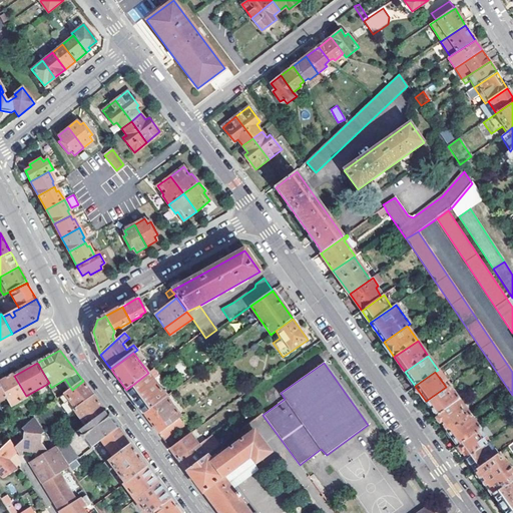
[(148,373),(126,390),(141,410),(144,414),(166,397),(148,373)]
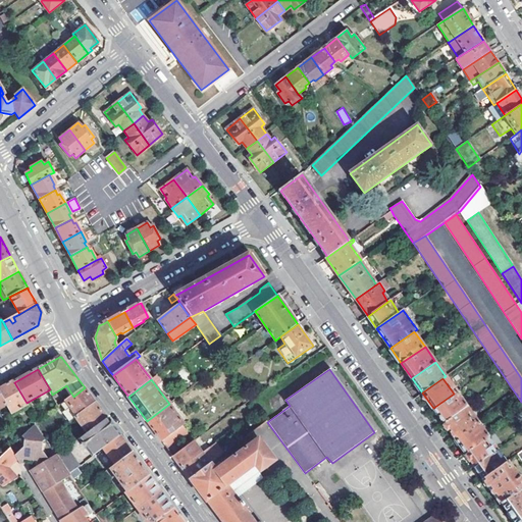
[(14,382),(14,381),(1,388),(0,388),(0,392),(7,405),(13,415),(29,406),(27,403),(14,382)]
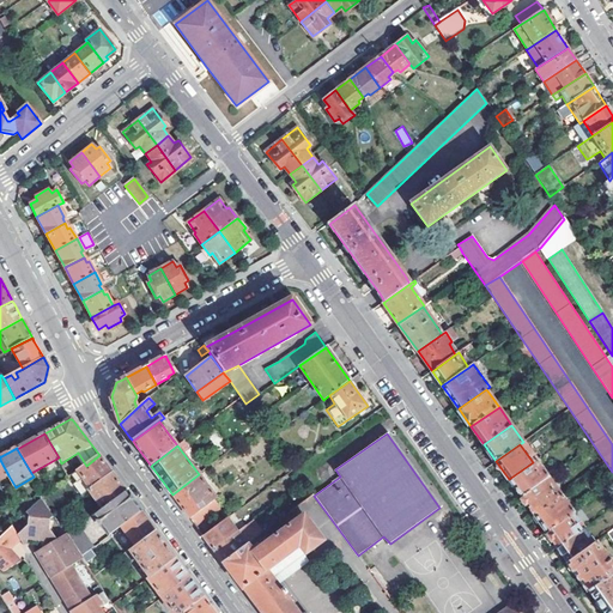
[(92,487),(113,473),(102,460),(99,455),(86,466),(80,469),(92,487)]
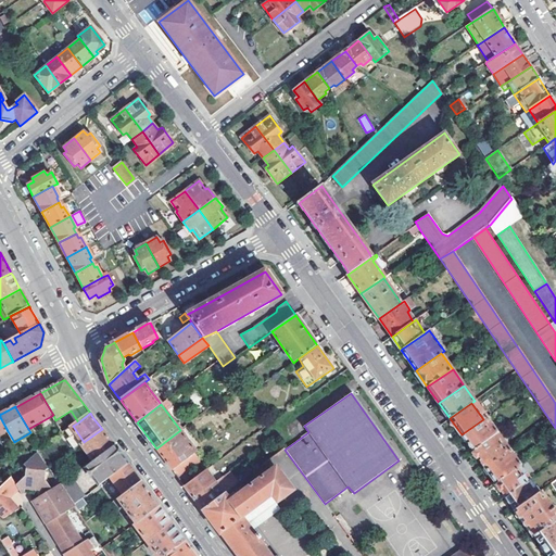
[(462,434),(472,451),(495,434),(498,432),(487,417),(483,419),(462,434)]
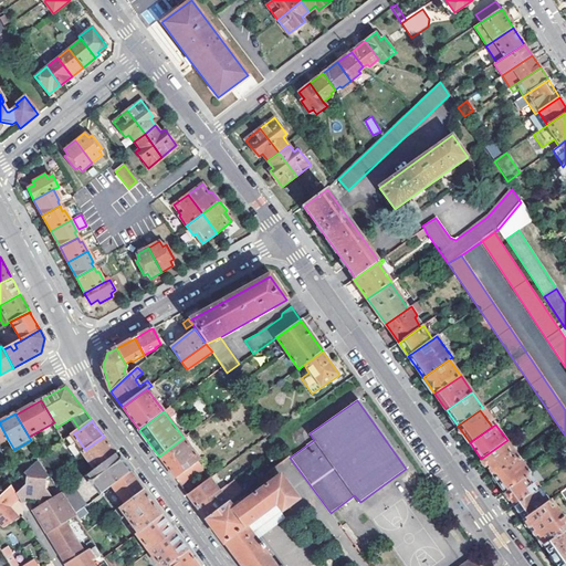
[(95,469),(116,453),(109,444),(104,437),(85,450),(83,452),(95,469)]
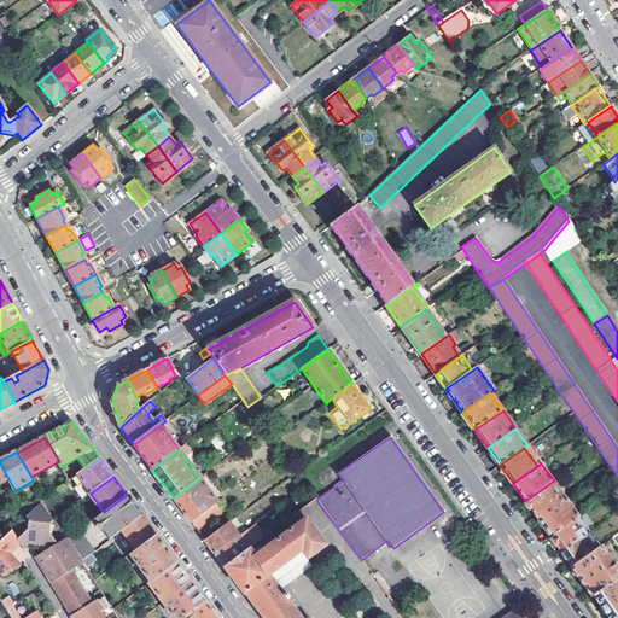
[(200,478),(174,499),(190,520),(205,541),(219,531),(213,524),(223,516),(216,505),(219,503),(200,478)]
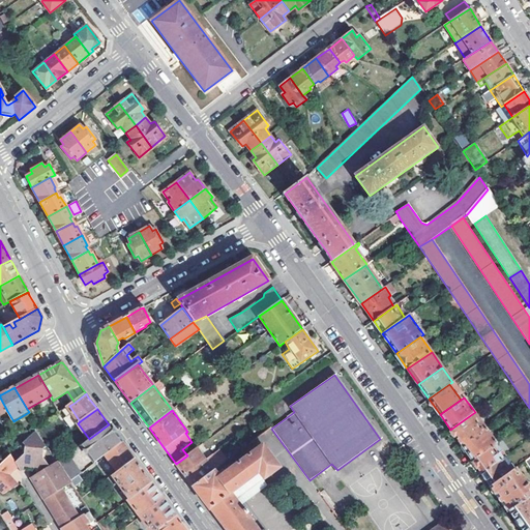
[(450,430),(462,445),(483,431),(472,414),(450,430)]
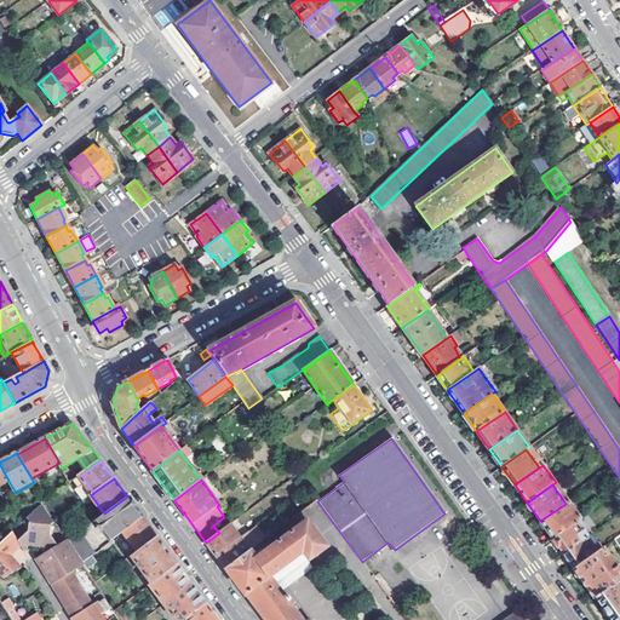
[(96,520),(112,543),(124,533),(143,518),(141,514),(127,497),(104,514),(96,520)]
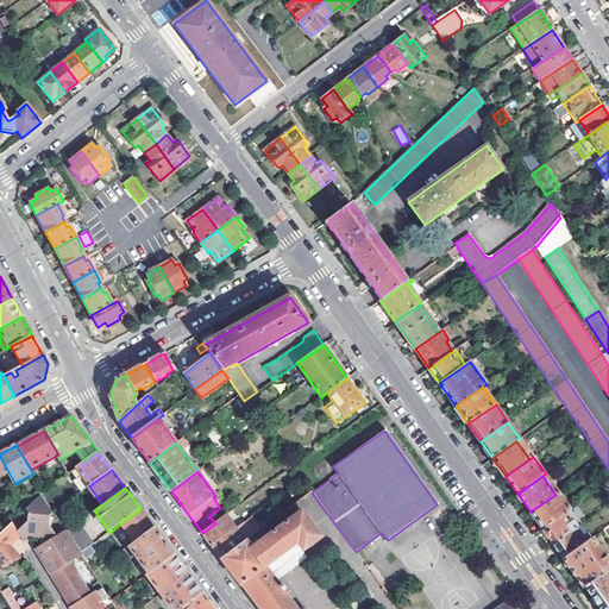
[(571,509),(559,493),(556,495),(531,512),(544,528),(571,509)]
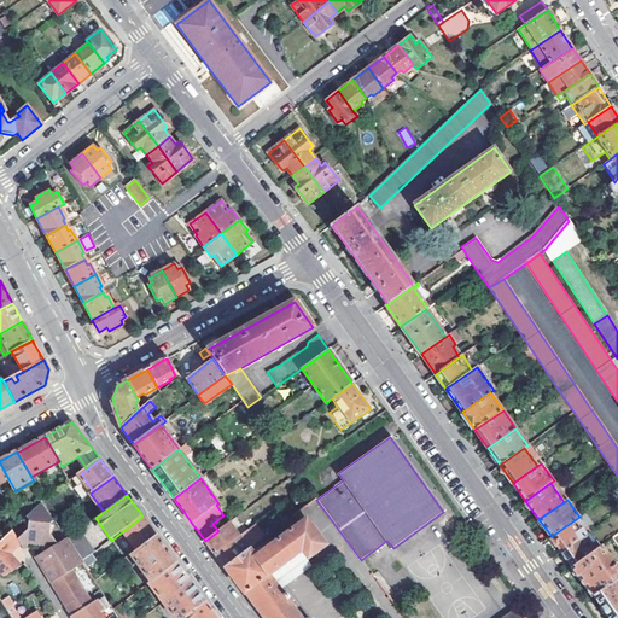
[(24,548),(27,546),(24,541),(45,544),(48,551),(58,543),(51,534),(51,522),(56,519),(44,502),(29,516),(31,518),(30,529),(19,538),(23,544),(24,548)]
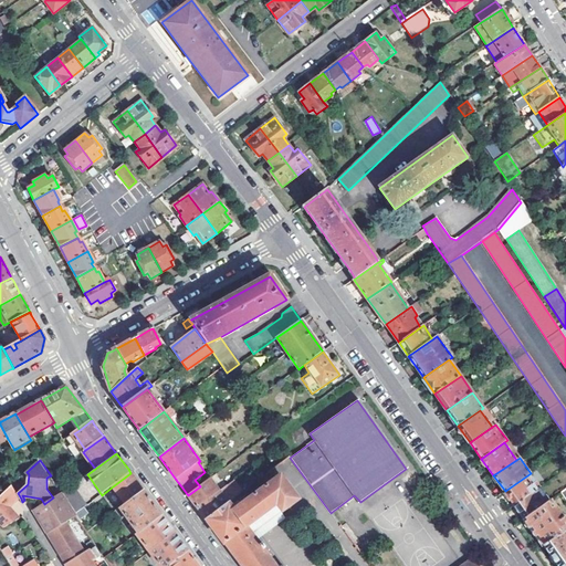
[(113,486),(126,503),(144,491),(134,477),(130,473),(113,486)]
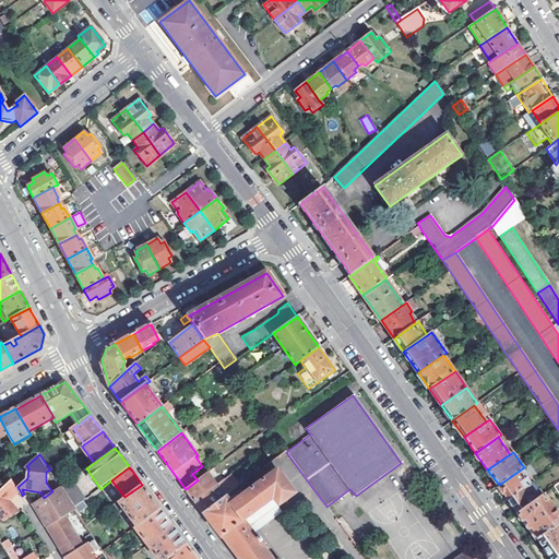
[(499,485),(508,499),(533,480),(524,467),(499,485)]
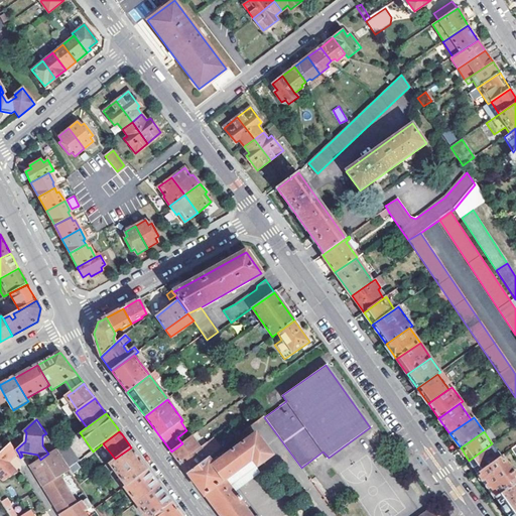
[(221,448),(187,474),(219,515),(312,515),(320,511),(311,499),(286,515),(250,515),(240,501),(242,499),(239,495),(236,496),(225,480),(251,460),(256,467),(272,455),(256,432),(226,455),(221,448)]
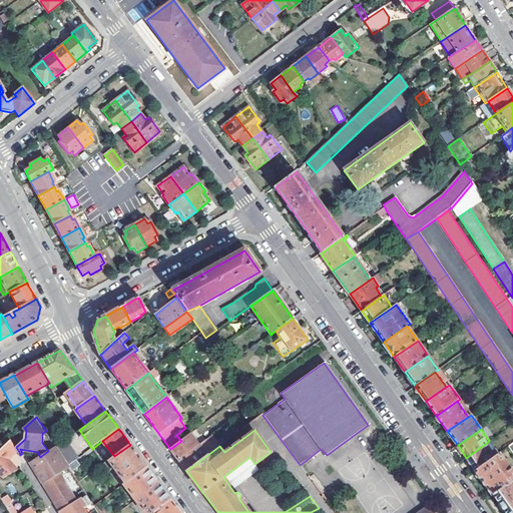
[(181,441),(170,449),(172,452),(178,461),(198,445),(190,434),(181,441)]
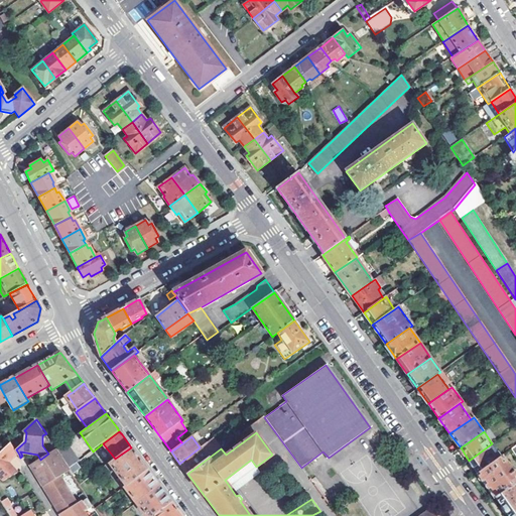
[(200,447),(179,464),(185,471),(187,474),(221,448),(212,438),(200,447)]
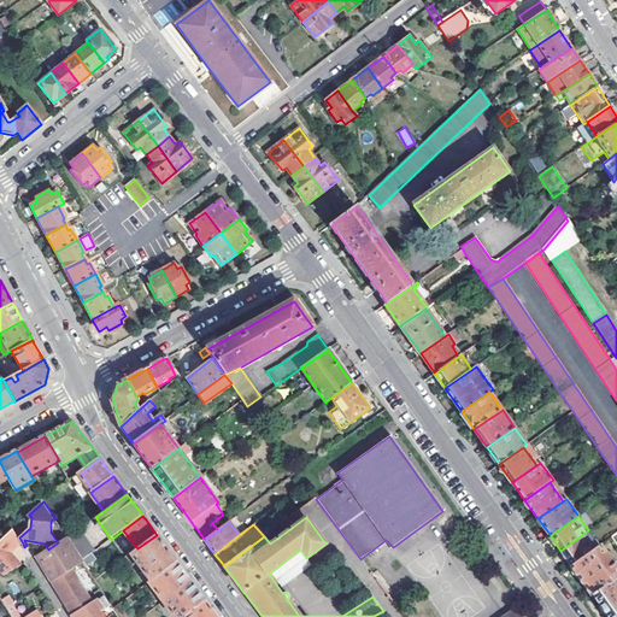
[(0,540),(0,581),(1,585),(22,568),(13,551),(23,544),(19,538),(13,528),(0,540)]
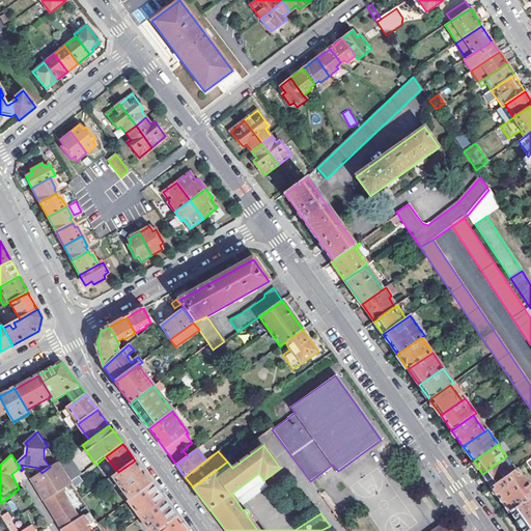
[(81,475),(66,455),(58,463),(71,482),(79,476),(81,475)]
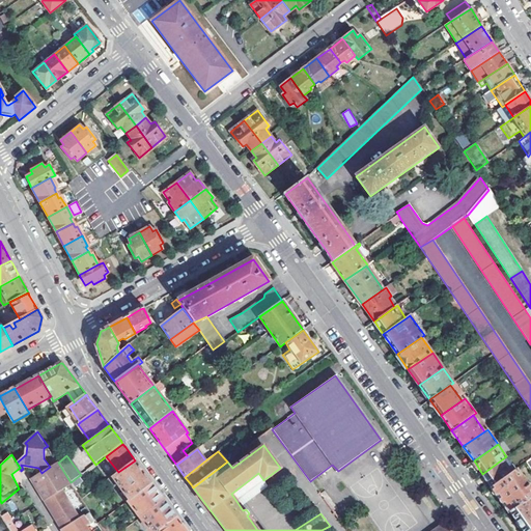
[(482,474),(493,487),(516,470),(506,456),(482,474)]
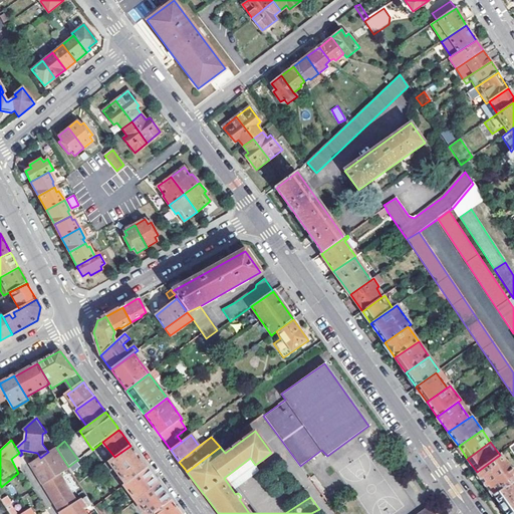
[(114,457),(109,462),(126,484),(147,467),(139,457),(131,446),(114,457)]
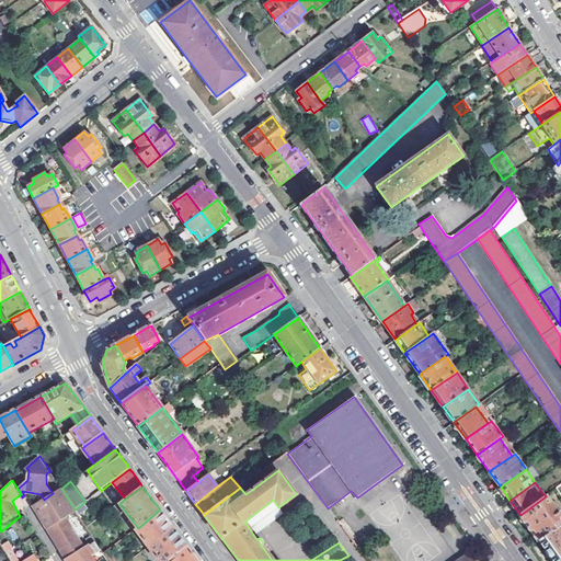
[(38,503),(35,505),(49,529),(67,517),(76,512),(75,510),(61,489),(61,488),(53,493),(44,500),(38,503)]
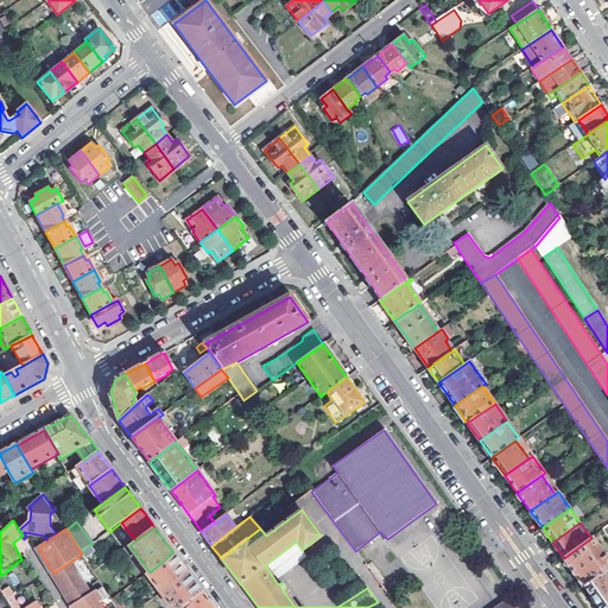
[(39,539),(42,545),(48,542),(44,536),(24,532),(26,537),(29,537),(39,539)]
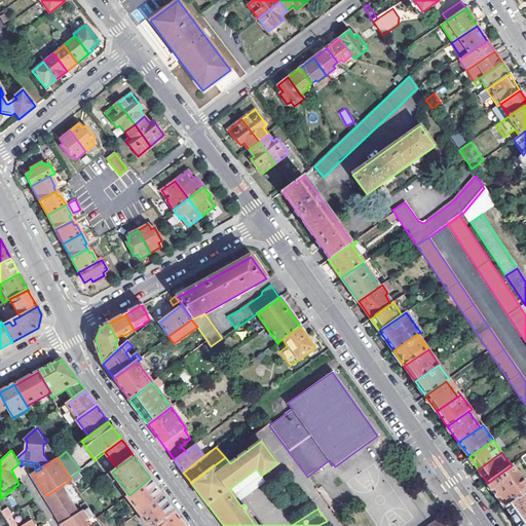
[(512,464),(512,465),(488,483),(505,508),(525,492),(525,480),(525,479),(523,480),(512,464)]
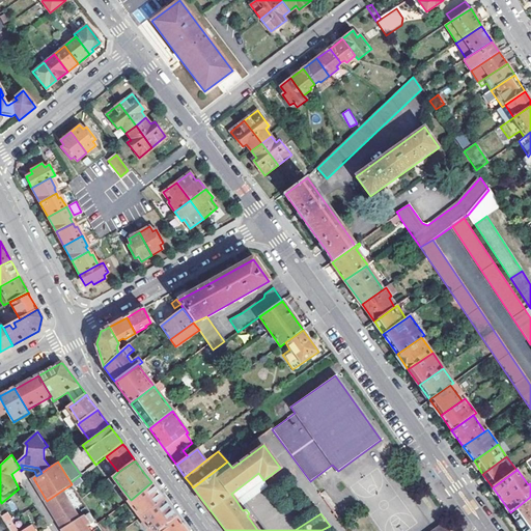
[(84,482),(79,476),(71,482),(72,484),(75,488),(84,482)]
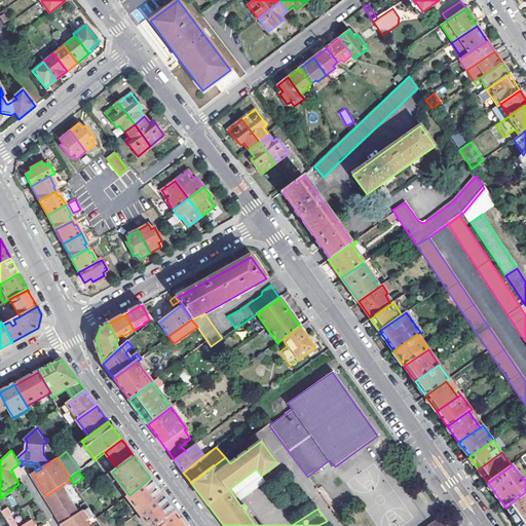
[(44,497),(46,496),(33,474),(31,476),(32,478),(42,495),(44,497)]
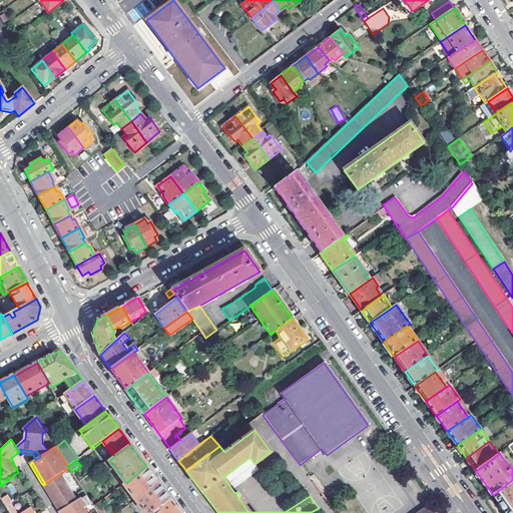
[(126,483),(124,484),(136,500),(158,482),(149,471),(146,466),(126,483)]
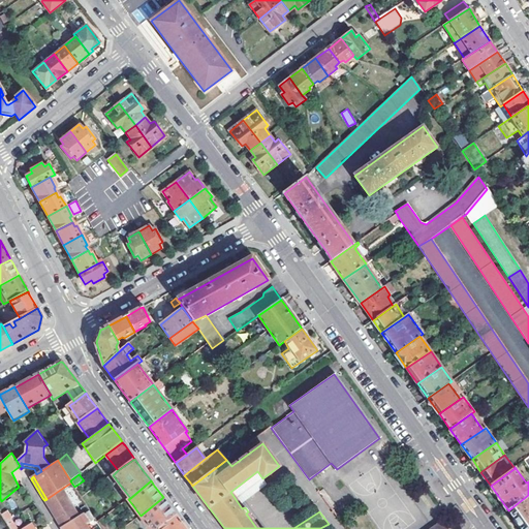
[(47,499),(44,500),(52,512),(70,500),(63,488),(47,499)]
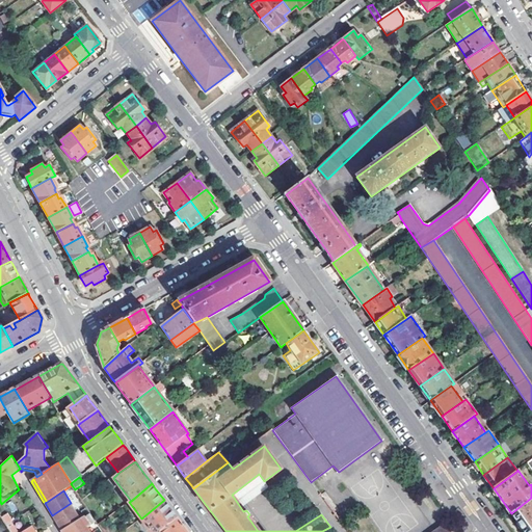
[(531,531),(531,498),(511,513),(524,531),(531,531)]
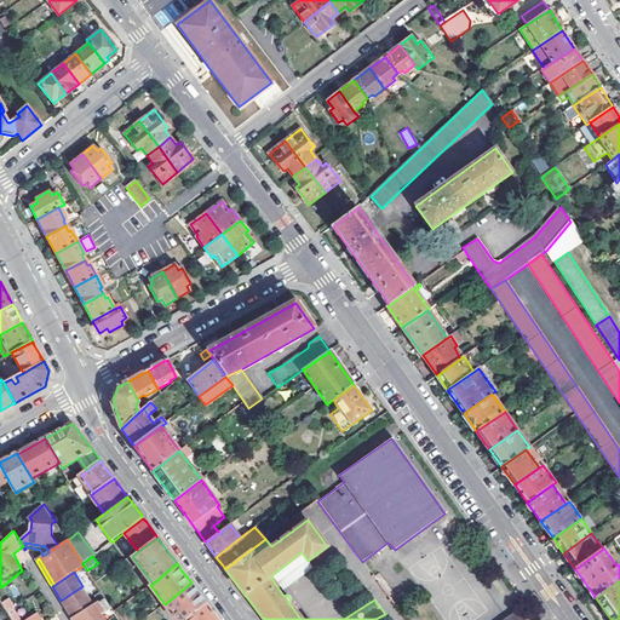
[(165,604),(176,619),(183,619),(206,603),(194,586),(191,583),(165,604)]
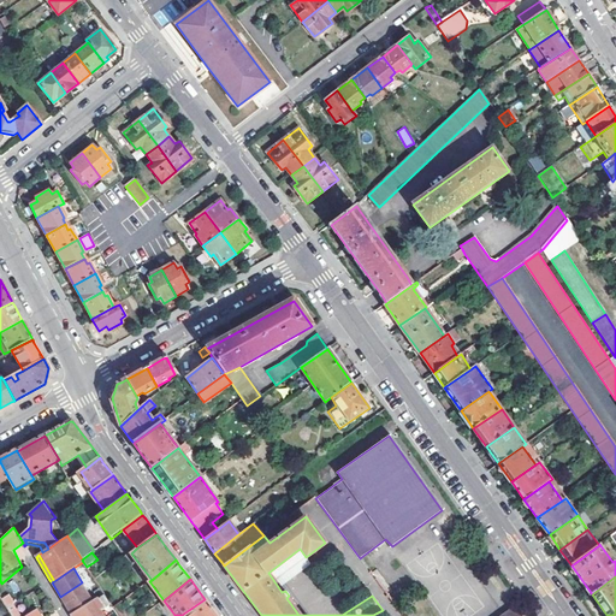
[(71,614),(93,600),(82,582),(60,597),(69,610),(71,614)]
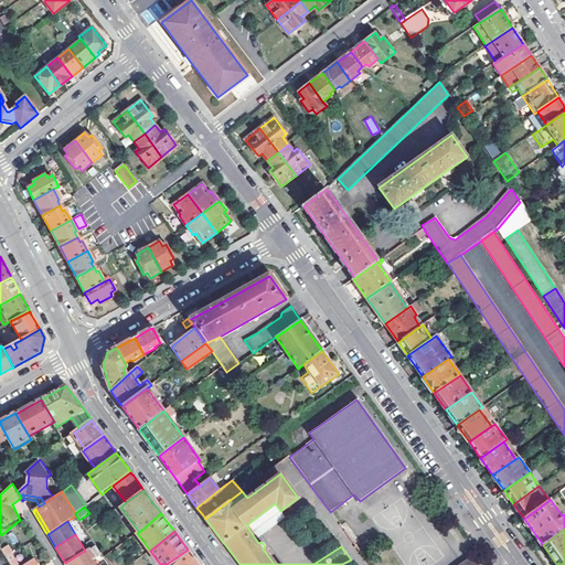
[(199,564),(188,550),(167,564),(199,564)]
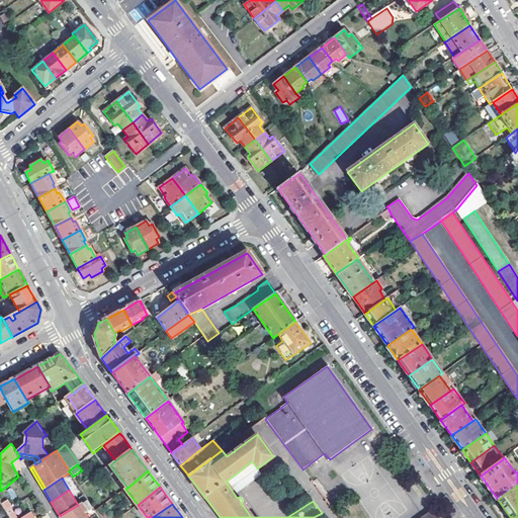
[(86,517),(78,505),(60,516),(60,517),(86,517)]
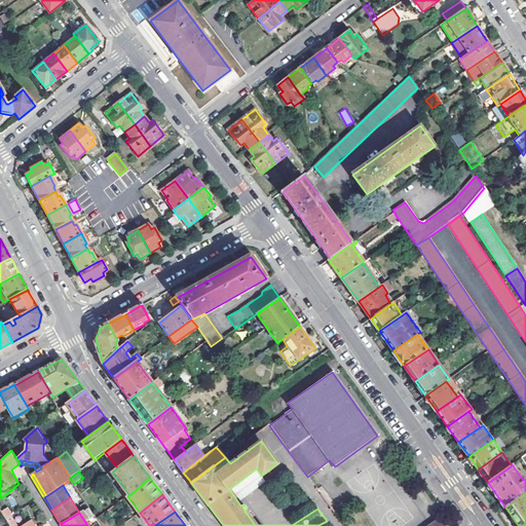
[(36,525),(35,524),(33,520),(22,525),(17,525),(12,517),(7,520),(11,525),(36,525)]
